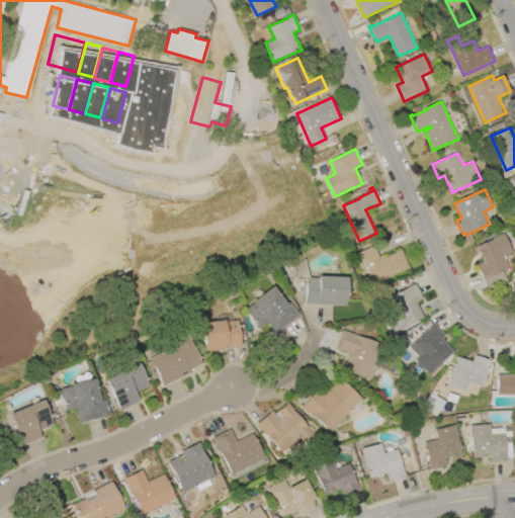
[(485,262),(478,246),(505,235),(512,252),(504,256),(509,268),(504,271),(508,281),(489,289),(478,265),(485,262)]
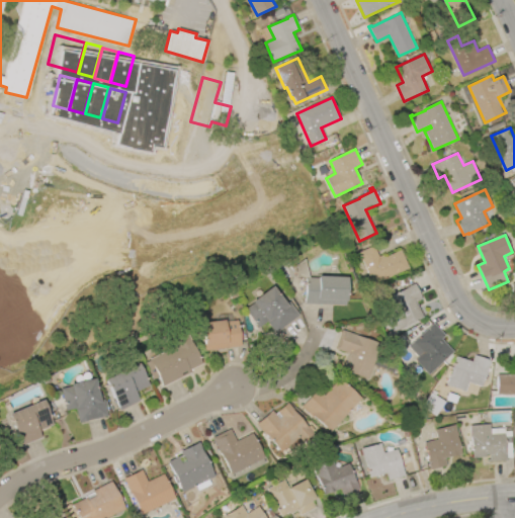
[(380,257),(383,255),(385,257),(401,250),(410,268),(374,284),(359,253),(374,246),(380,257)]
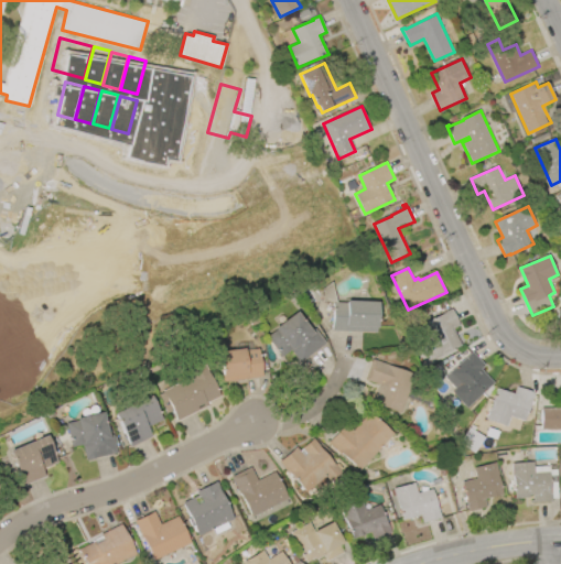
[(378,333),(333,332),(334,302),(347,303),(347,301),(379,302),(378,333)]
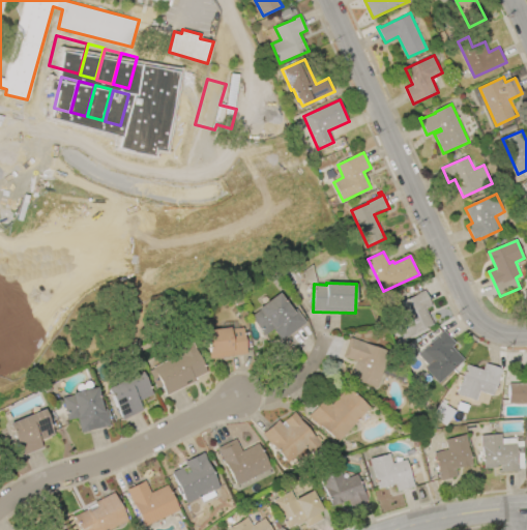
[(401,303),(426,292),(432,305),(428,307),(435,325),(406,339),(397,320),(406,316),(401,303)]
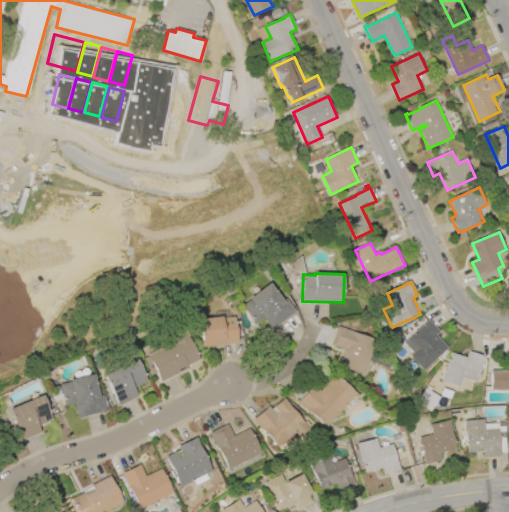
[(249,298),(269,283),(283,301),(286,298),(296,312),(273,329),(265,318),(257,324),(243,306),(251,300),(249,298)]
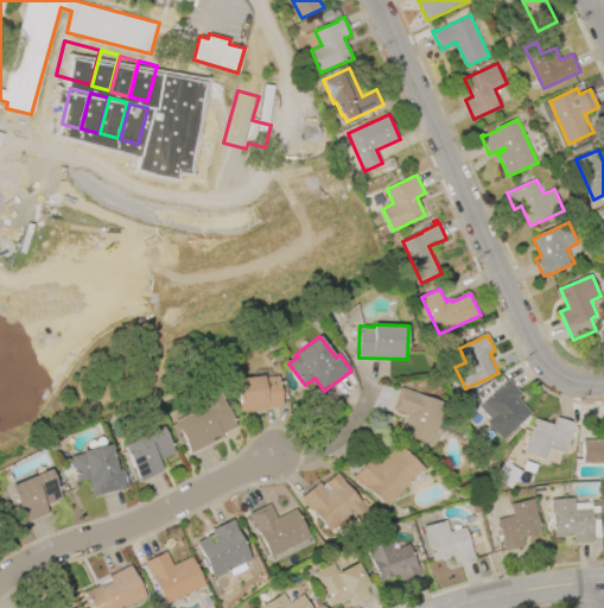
[(242,412),(237,380),(264,377),(265,378),(280,375),(284,406),(242,412)]
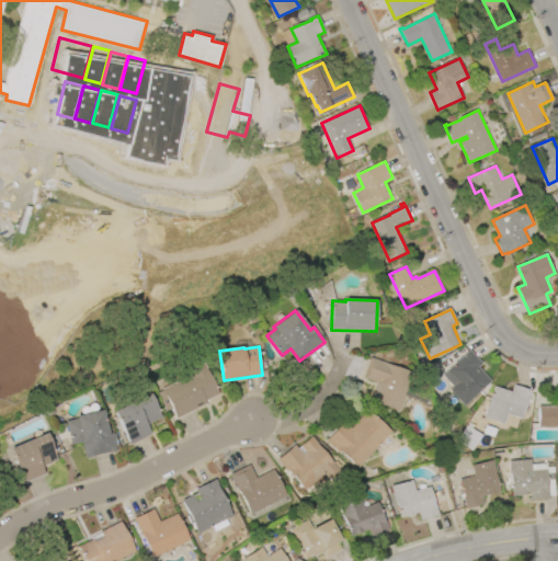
[(444,375),(470,350),(484,364),(479,367),(492,380),(466,404),(452,389),(455,387),(444,375)]
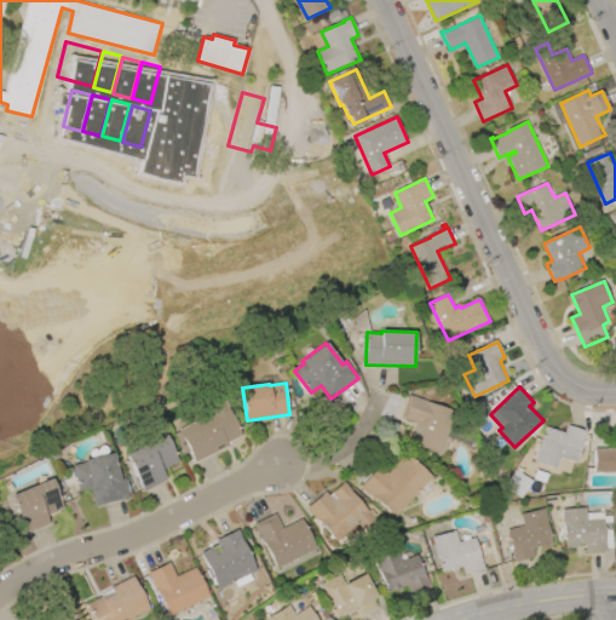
[(410,395),(456,412),(441,453),(410,442),(418,423),(402,417),(410,395)]
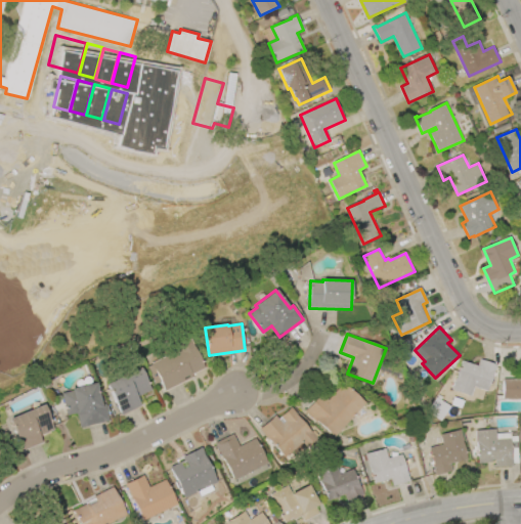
[(206,367),(192,375),(193,378),(166,391),(161,382),(157,384),(147,367),(153,364),(152,363),(179,349),(176,343),(189,336),(206,367)]
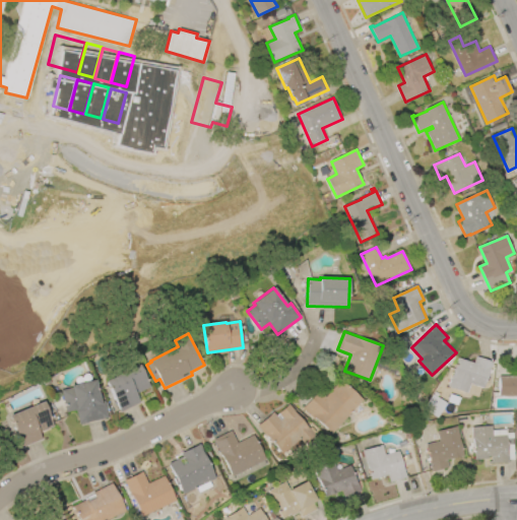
[(483,388),(471,383),(467,393),(449,386),(459,358),(475,363),(477,356),(493,362),(483,388)]
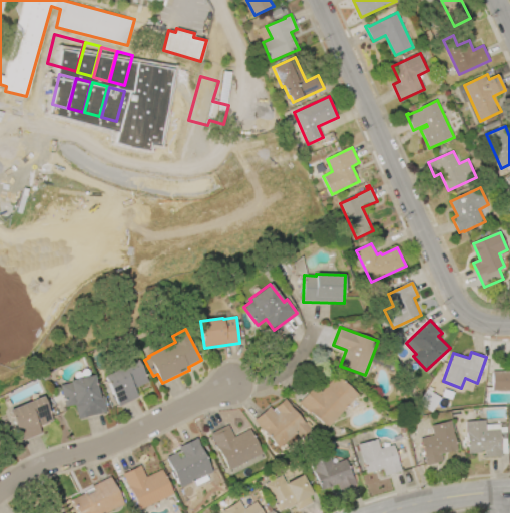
[(104,376),(137,360),(149,383),(135,390),(139,398),(120,407),(104,376)]
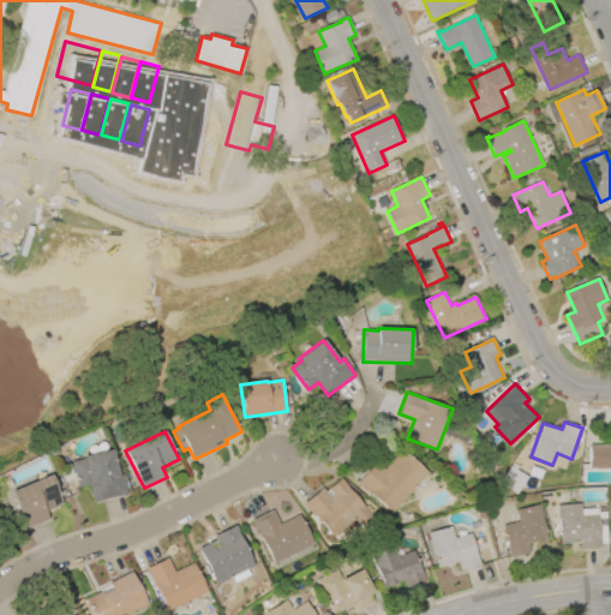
[(610,469),(591,469),(592,445),(610,445),(610,469)]
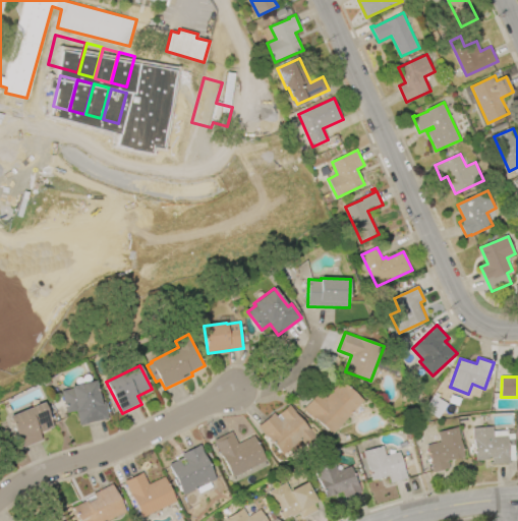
[(67,413),(62,391),(72,389),(71,387),(96,381),(101,403),(105,402),(109,418),(79,425),(76,411),(67,413)]
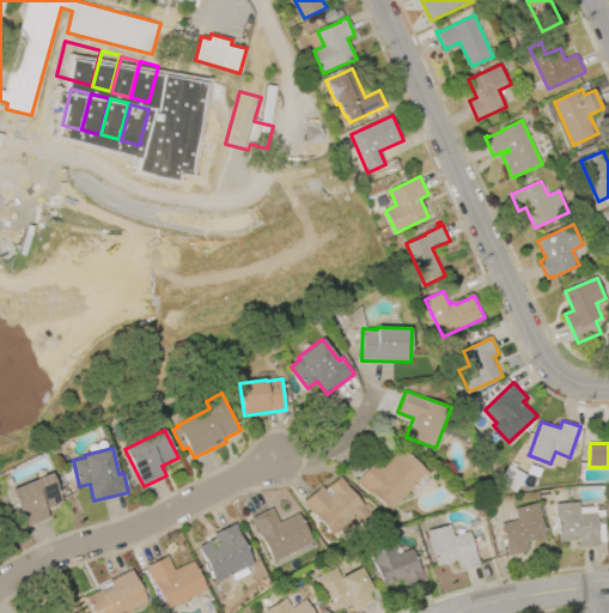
[(427,471),(393,511),(358,481),(377,460),(384,467),(401,448),(427,471)]
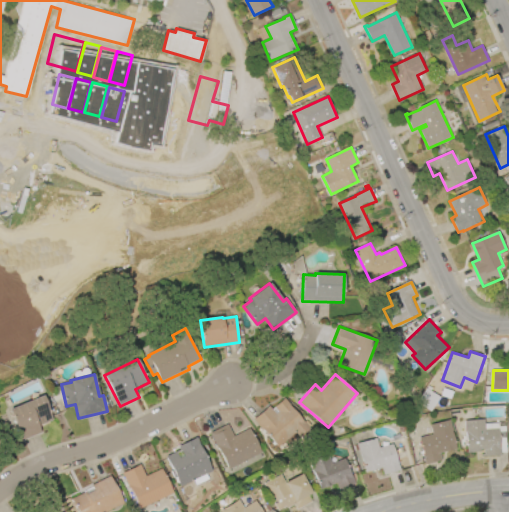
[(441,397),(427,389),(418,403),(432,411),(441,397)]
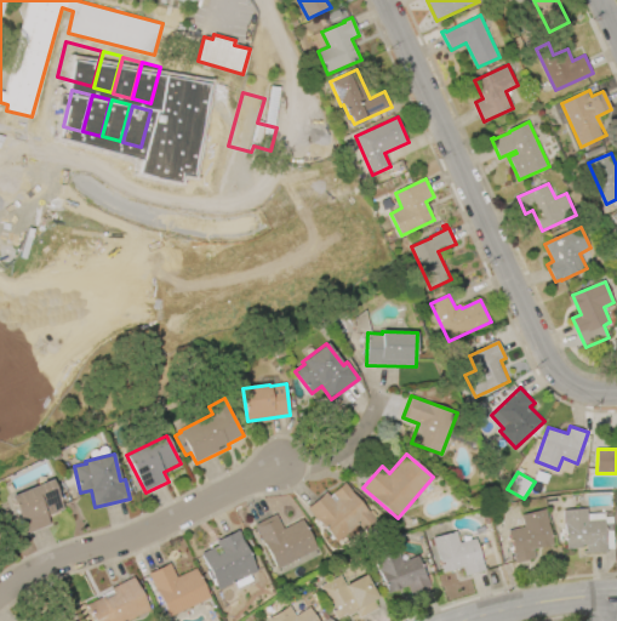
[(11,496),(52,479),(66,510),(49,517),(51,524),(27,534),(11,496)]
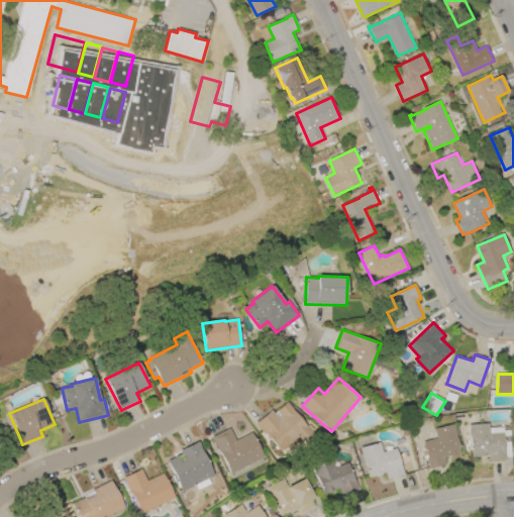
[(257,424),(272,410),(280,418),(283,416),(278,411),(288,403),(297,413),(298,413),(303,419),(302,419),(314,433),(304,441),(300,436),(283,452),(267,433),(266,434),(257,424)]
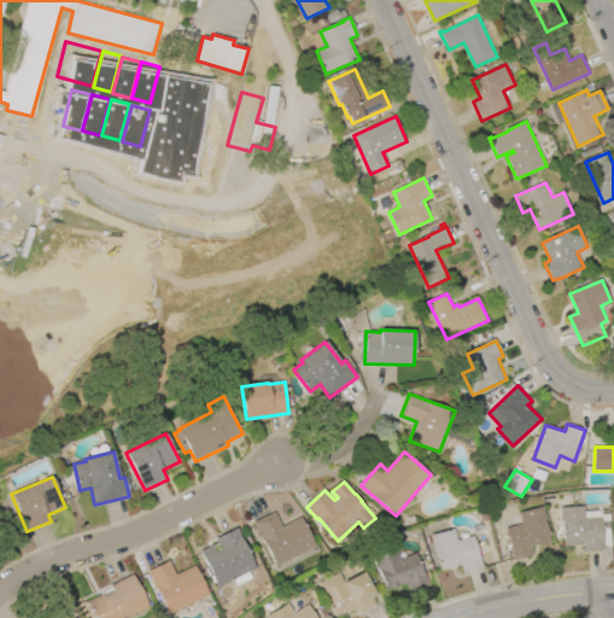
[(519,512),(542,507),(551,542),(531,547),(533,557),(514,560),(506,528),(522,524),(519,512)]
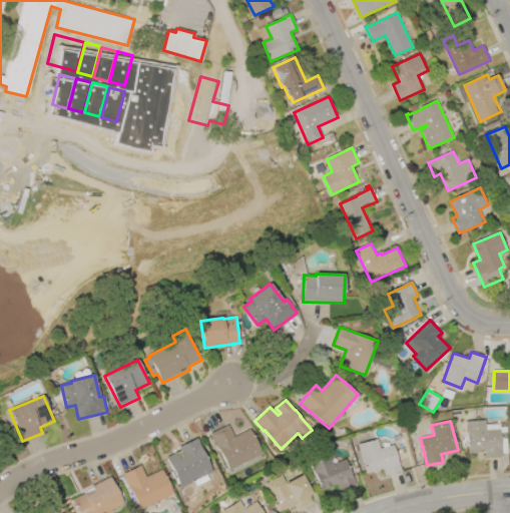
[(466,422),(485,421),(485,425),(500,424),(500,427),(506,427),(508,454),(503,454),(503,457),(483,458),(483,455),(485,454),(485,450),(482,451),(482,453),(469,453),(468,433),(467,433),(466,422)]
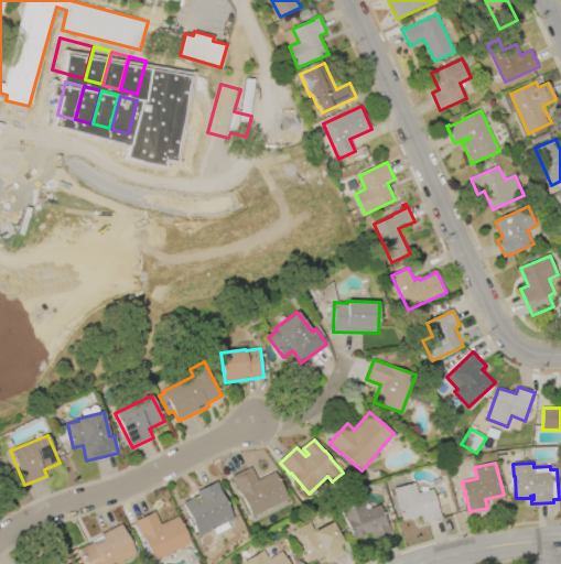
[(276,472),(289,499),(252,517),(233,477),(251,467),(258,480),(276,472)]
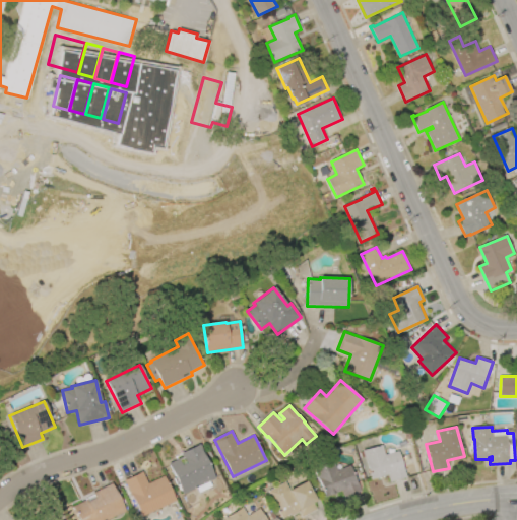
[(184,495),(169,463),(183,457),(181,454),(200,445),(216,478),(210,481),(213,486),(199,494),(197,489),(184,495)]
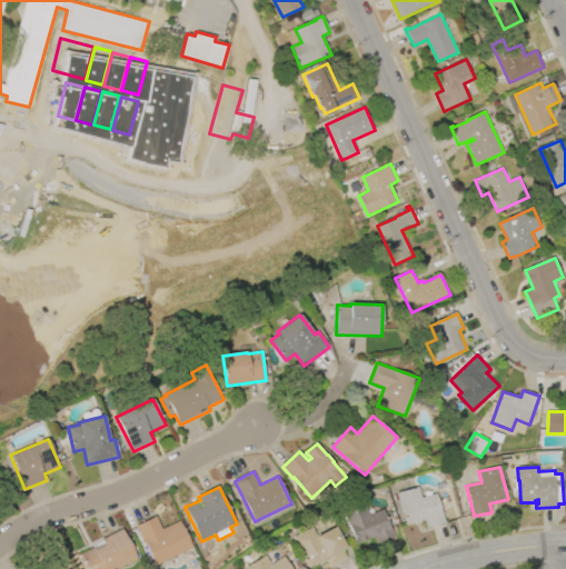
[(408,525),(400,500),(397,501),(396,496),(398,495),(398,493),(419,487),(423,497),(437,492),(446,522),(428,528),(426,520),(408,525)]
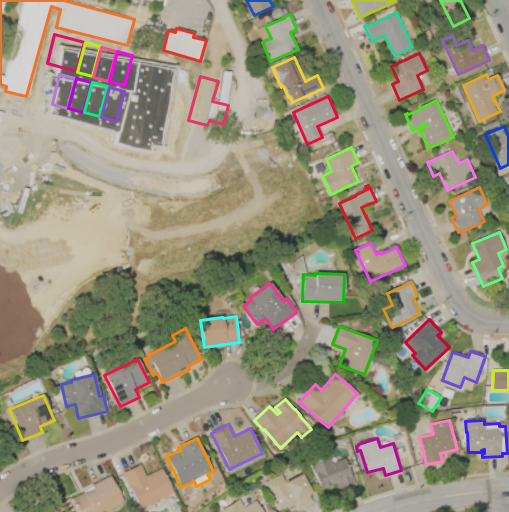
[(311,462),(330,455),(333,463),(346,458),(356,485),(340,491),(338,484),(322,489),(311,462)]
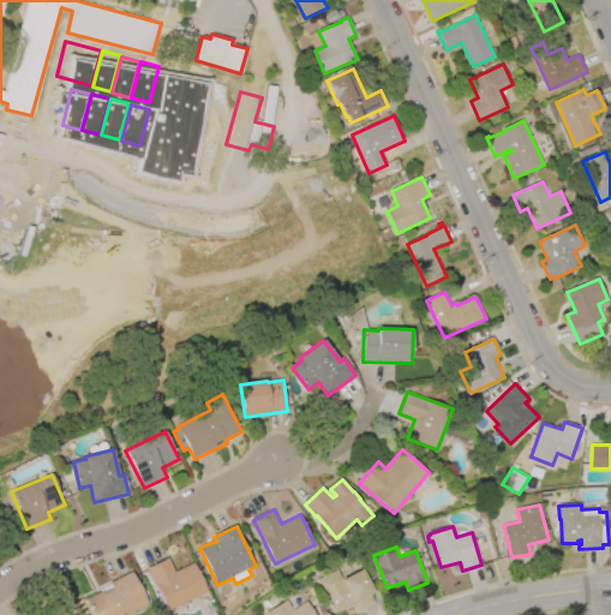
[(149,568),(169,559),(175,572),(195,562),(209,592),(169,610),(149,568)]
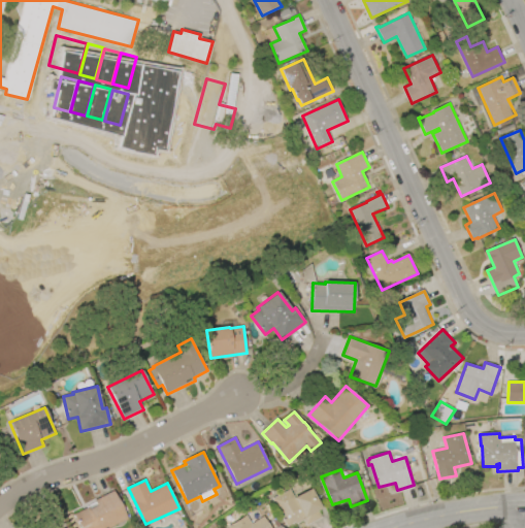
[(288,526),(273,499),(291,489),(296,497),(312,489),(323,508),(320,510),(323,518),(307,526),(304,521),(298,524),(297,522),(288,526)]
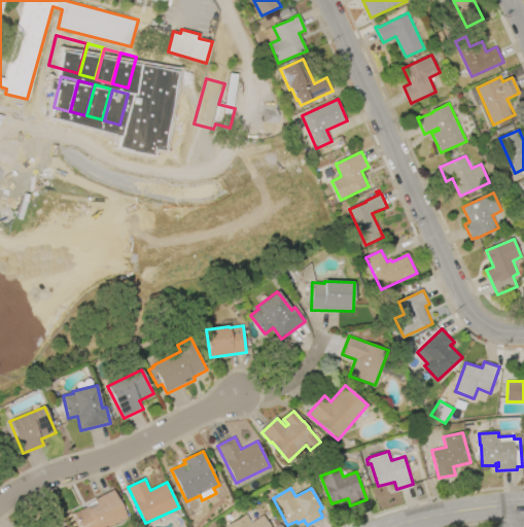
[(95,499),(113,490),(129,518),(110,526),(80,526),(74,514),(89,505),(91,508),(98,504),(95,499)]
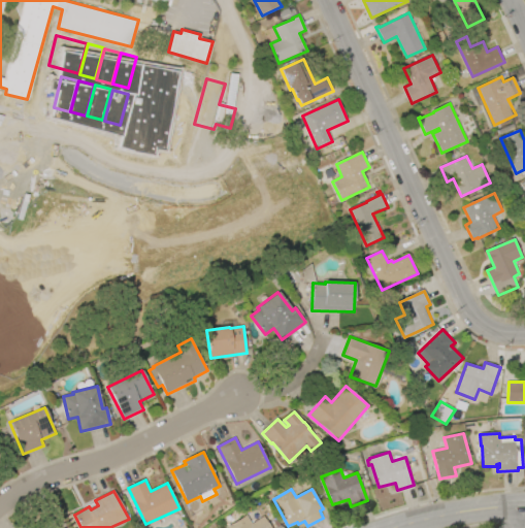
[(247,516),(252,524),(264,516),(271,527),(231,527),(230,526),(247,516)]
